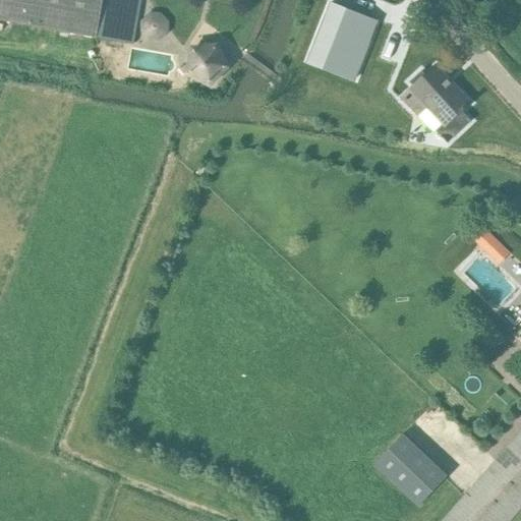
[(0,0),(0,19),(134,45),(141,0),(0,0)]
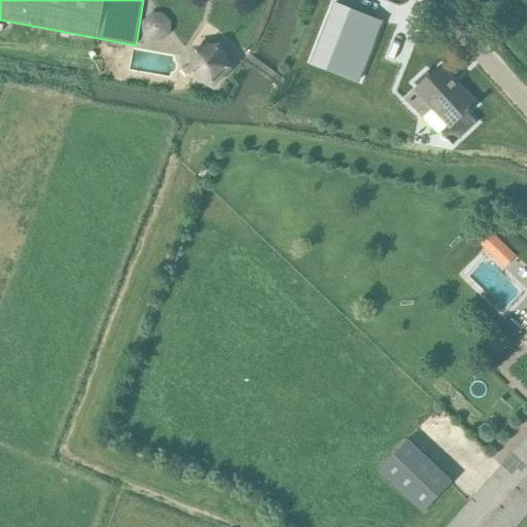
[(380,19),(334,1),(310,64),(357,81),(380,19)]
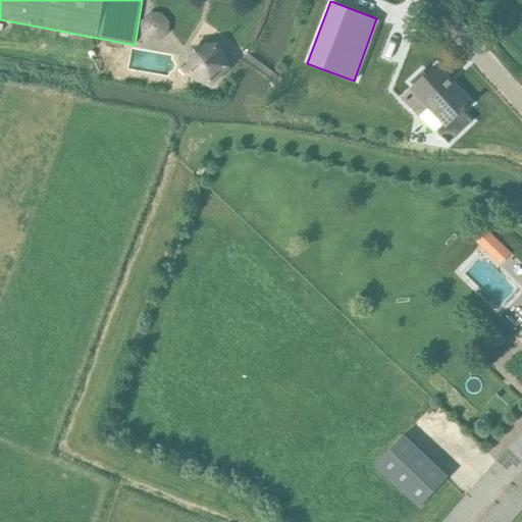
[(213,88),(232,69),(221,45),(195,48),(190,74),(213,88)]
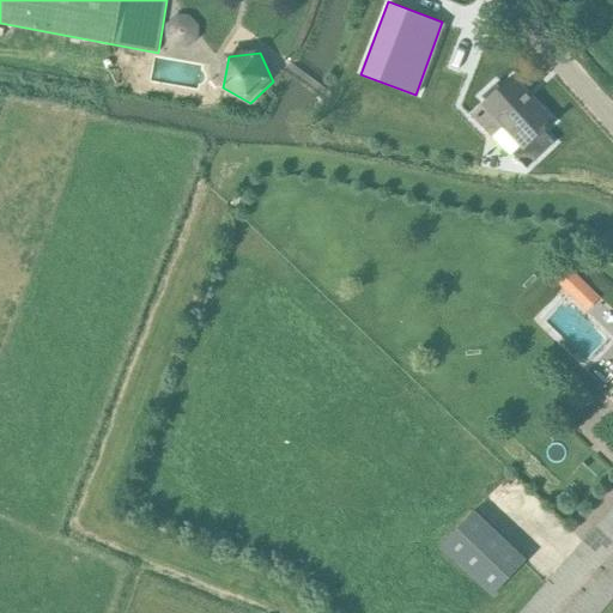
[(486,101),(484,104),(475,111),(477,114),(473,117),(491,138),(504,126),(521,144),(513,152),(526,167),(553,140),(541,128),(551,119),(536,103),(532,108),(508,82),(501,87),(496,83),(481,96),(486,101)]
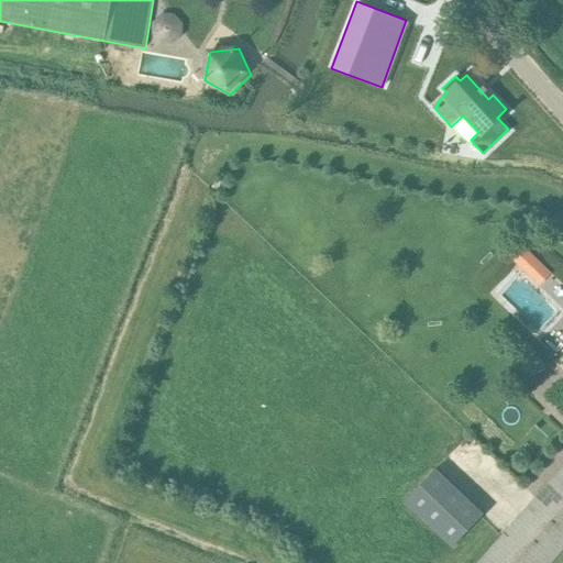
[(437,468),(404,501),(451,548),(484,514),(437,468)]
